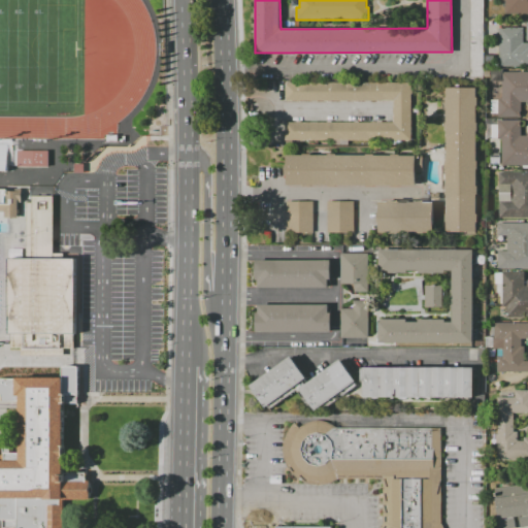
[(469,0),(469,64),(472,64),(472,68),(482,68),(482,0),(469,0)]
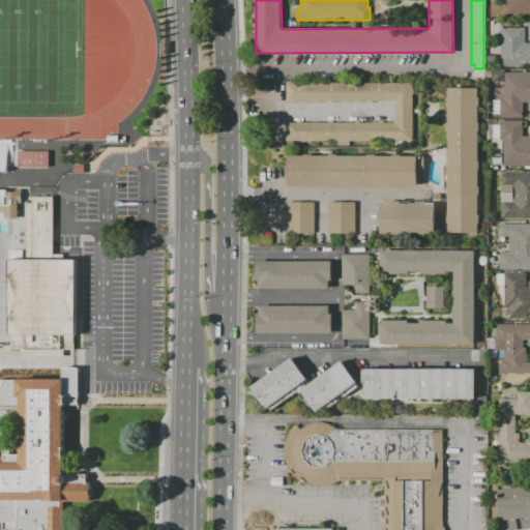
[(529,0),(529,15),(506,15),(506,0),(529,0)]
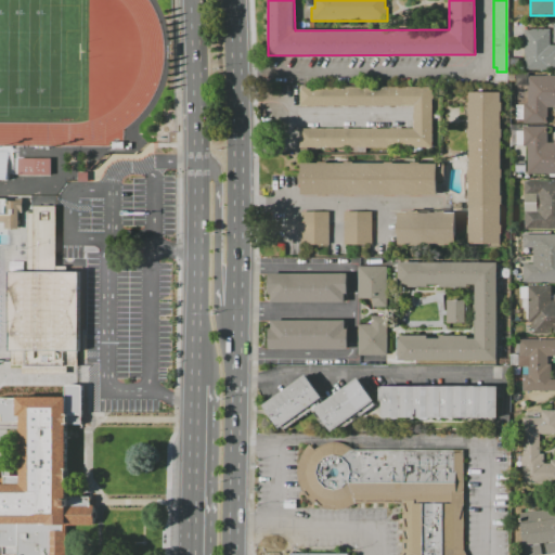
[(554,23),(554,68),(526,68),(526,29),(551,29),(551,44),(554,44),(553,24),(554,23)]
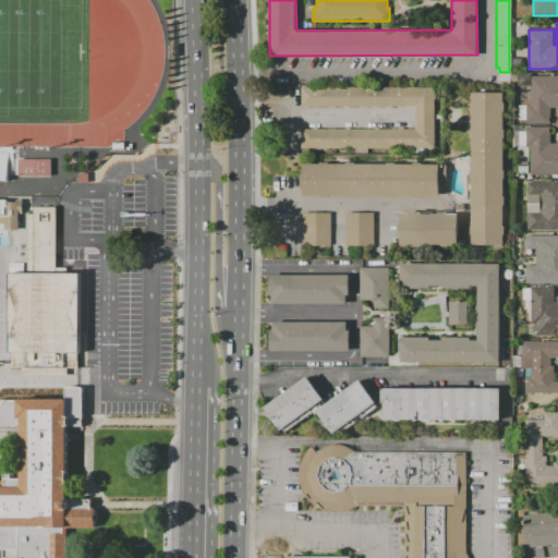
[(520,76),(557,76),(557,109),(550,109),(550,123),(528,123),(526,104),(531,104),(531,85),(520,85),(520,76)]
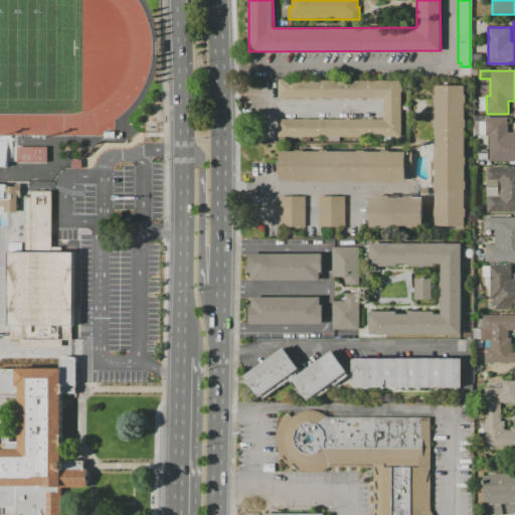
[(279,137),(279,119),(383,119),(383,99),(279,99),(279,80),(401,80),(400,137),(279,137)]
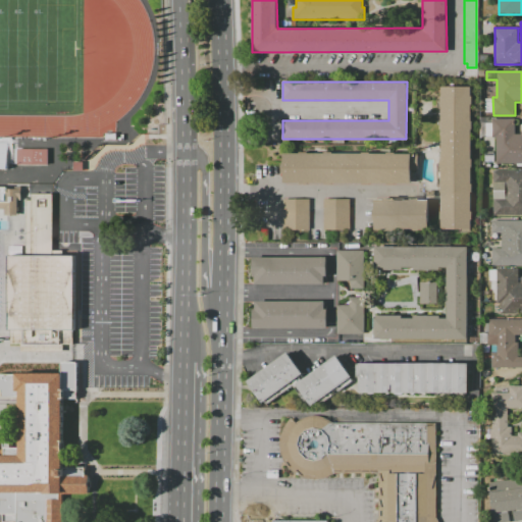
[(441,229),(441,88),(471,88),(471,229),(441,229)]
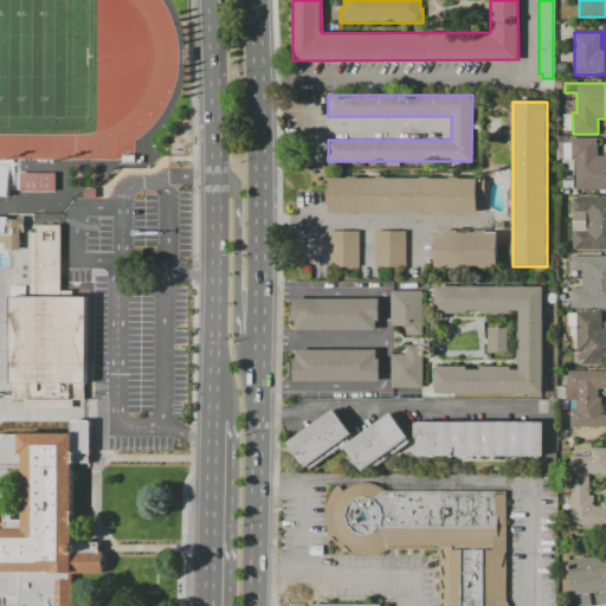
[(574,139),(598,139),(598,156),(605,156),(605,153),(605,189),(574,189),(574,139)]
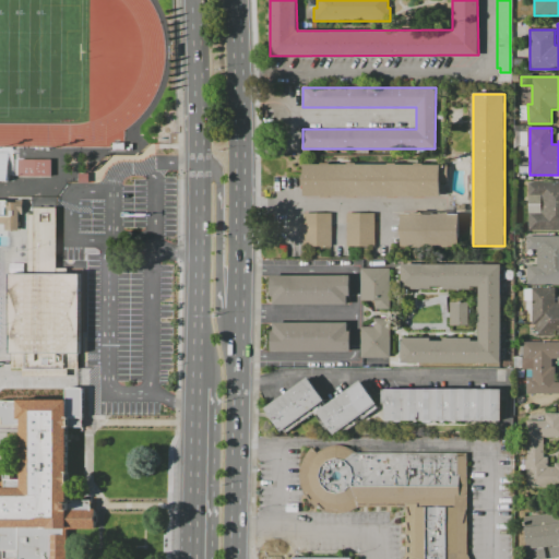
[(0,180),(9,180),(9,151),(0,151),(0,180)]
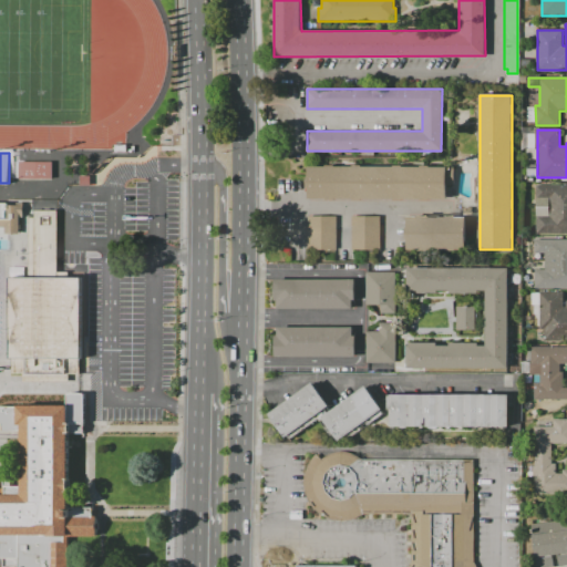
[(19,162),(19,179),(53,179),(53,162),(19,162)]
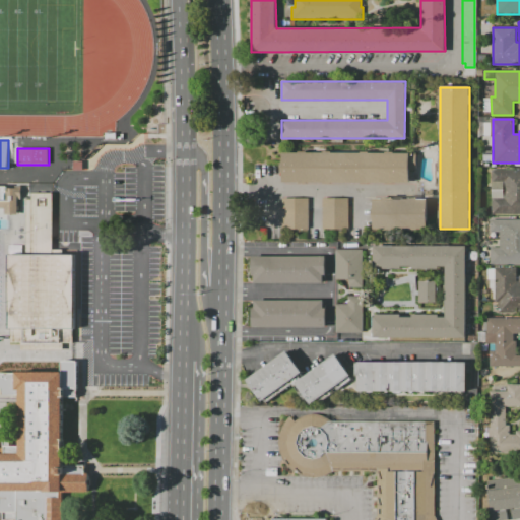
[(283,182),(283,172),(281,172),(281,163),(283,163),(283,152),(299,152),(299,151),(308,151),(308,152),(324,153),(324,151),(332,151),(332,153),(361,153),(361,151),(370,151),(370,153),(386,153),(386,152),(394,152),(394,153),(410,153),(409,182),(283,182)]
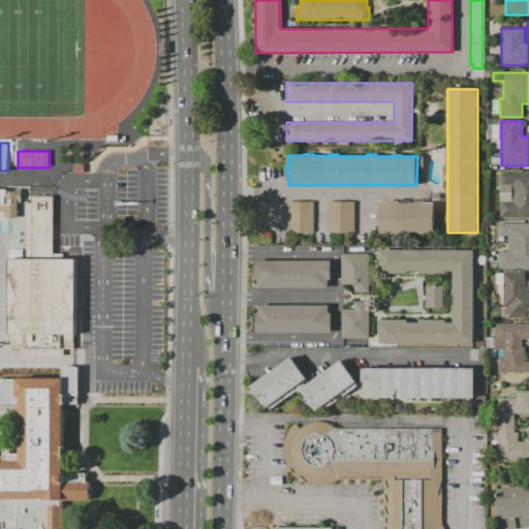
[(528,174),(528,218),(501,218),(501,174),(528,174)]
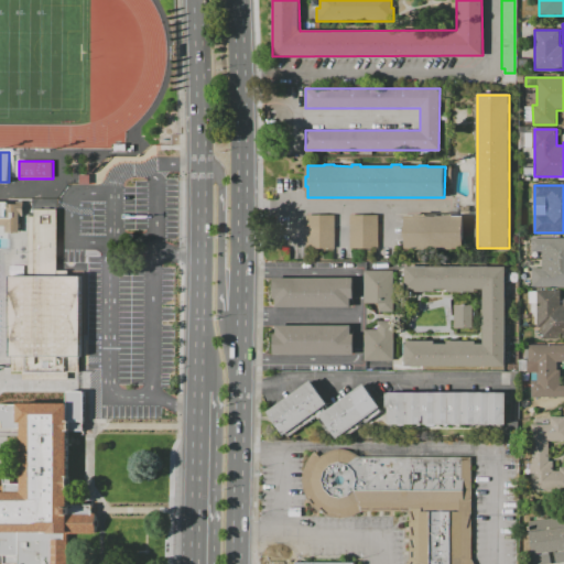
[(0,202),(0,227),(4,227),(4,234),(22,234),(22,203),(0,202)]
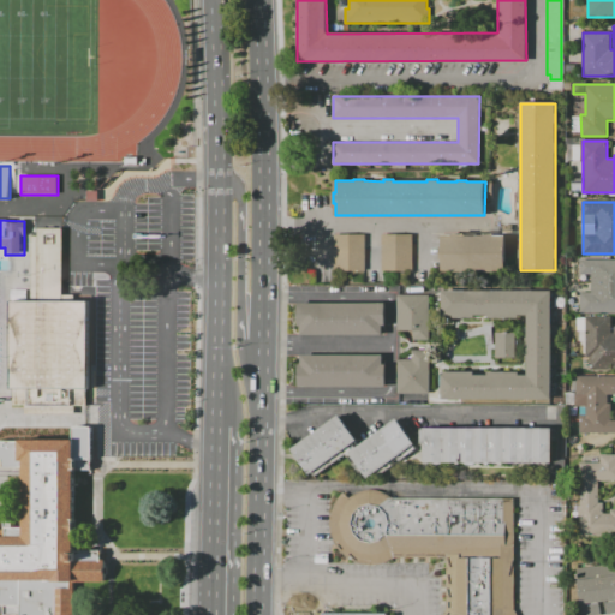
[(30,237),(36,237),(36,230),(60,230),(63,230),(61,286),(61,303),(88,303),(88,405),(73,405),(73,413),(23,413),(23,405),(11,405),(11,399),(12,302),(30,302),(30,237)]
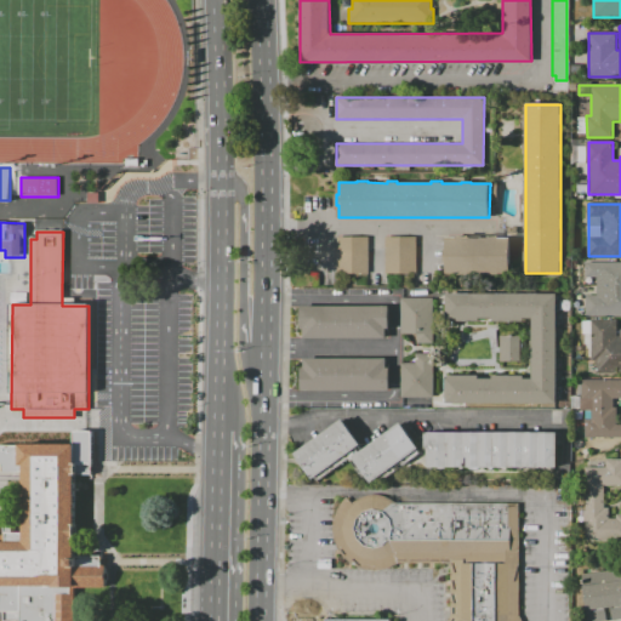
[(336,237),(366,237),(366,274),(336,274),(336,237)]
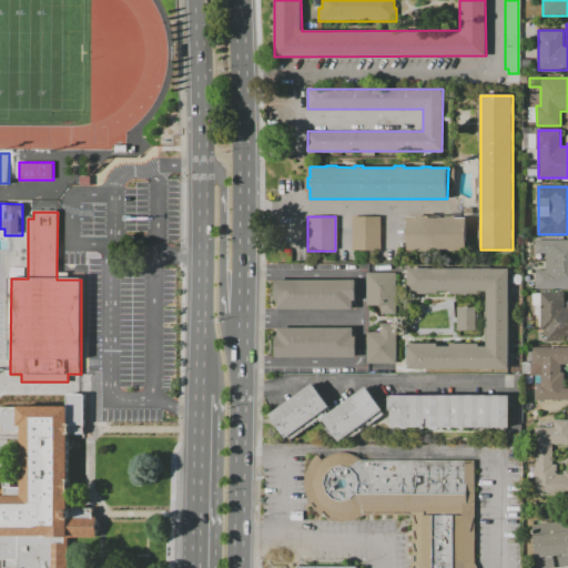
[(352,216),(379,216),(379,250),(352,250),(352,216)]
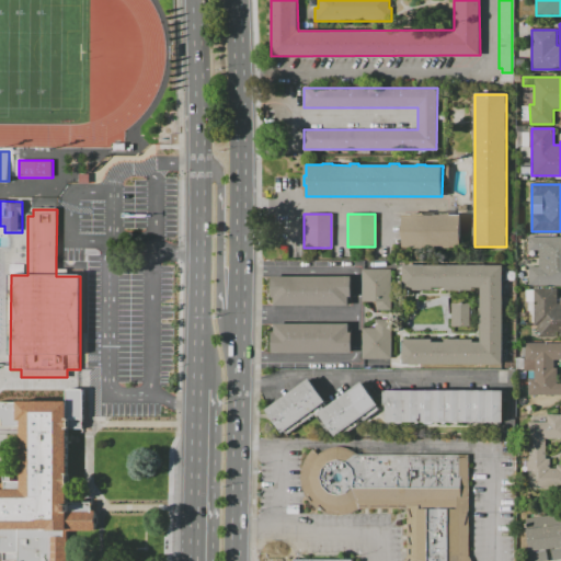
[(403,248),(403,214),(461,214),(460,248),(403,248)]
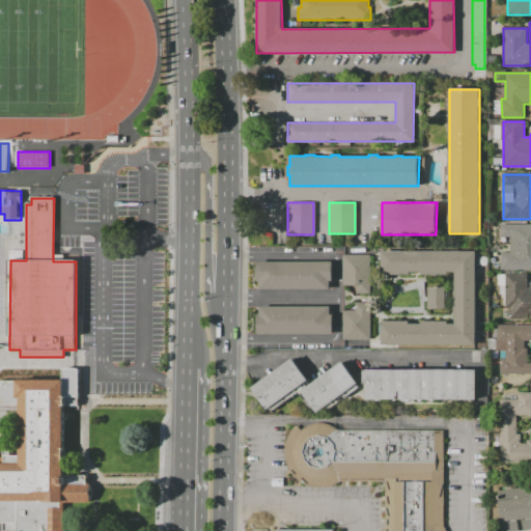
[(503,222),(530,222),(530,270),(503,271),(503,252),(511,252),(511,238),(503,238),(503,222)]
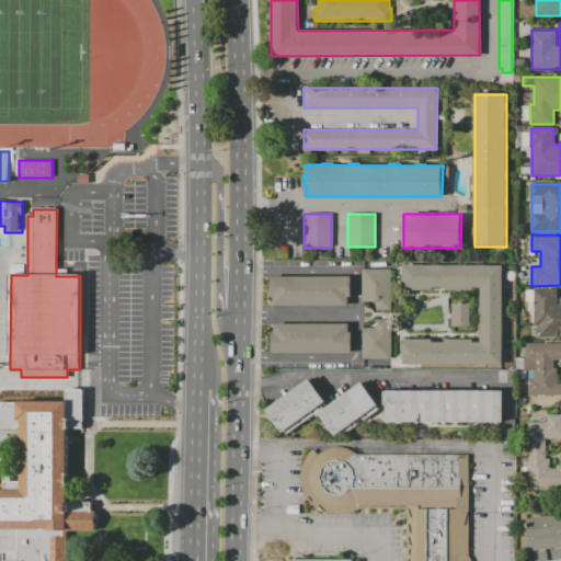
[(403,265),(503,265),(503,364),(402,364),(403,339),(432,340),(432,342),(444,343),(444,340),(472,340),(472,342),(481,342),(481,288),(472,288),(472,290),(445,289),(445,287),(432,287),(432,289),(403,289),(403,265)]
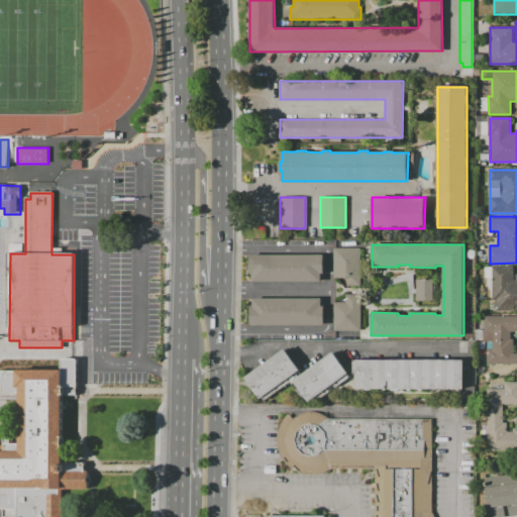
[(334,278),(334,247),(360,247),(360,285),(346,285),(346,278),(334,278)]
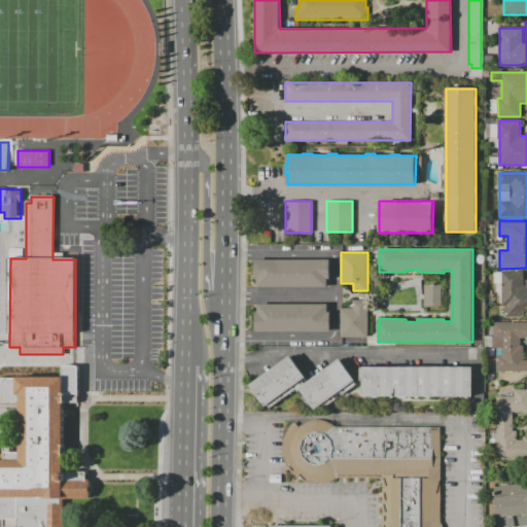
[(257,286),(257,259),(329,259),(329,279),(327,279),(327,286),(257,286)]
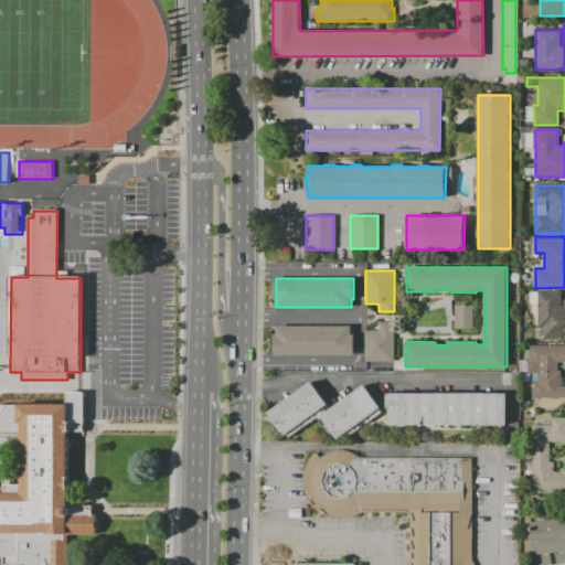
[(537,292),(561,292),(561,306),(564,306),(564,299),(564,340),(537,340),(537,292)]
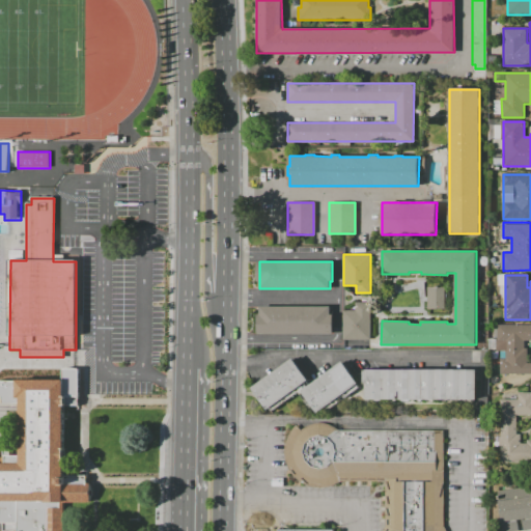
[(427,286),(445,286),(446,309),(427,309),(427,286)]
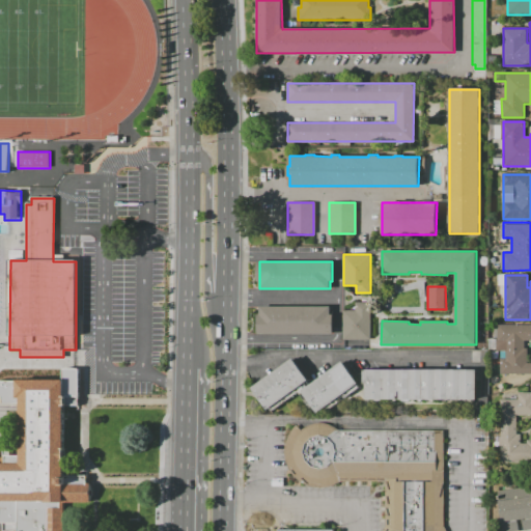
[(343,339),(343,310),(355,310),(355,302),(370,302),(369,340),(343,339)]
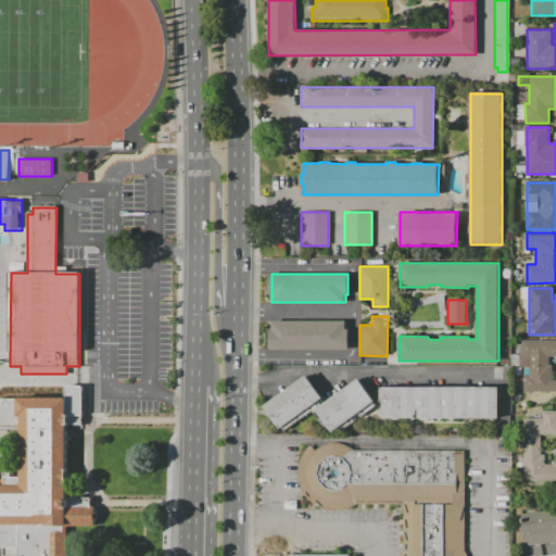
[(269,350),(269,330),(272,330),(272,320),(345,320),(345,329),(348,329),(348,350),(269,350)]
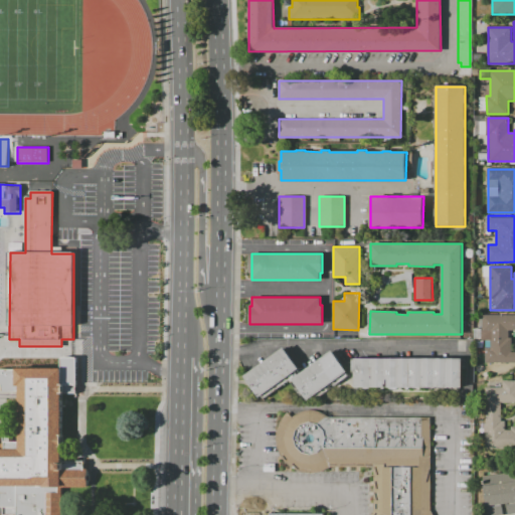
[(514,315),(514,330),(508,330),(508,338),(511,338),(511,352),(514,352),(514,362),(483,362),(483,315),(514,315)]
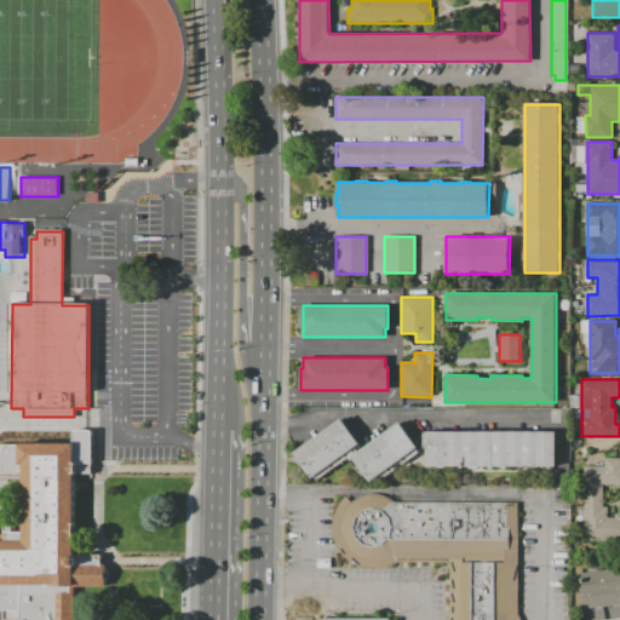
[(293,454),(340,419),(361,446),(313,481),(293,454)]
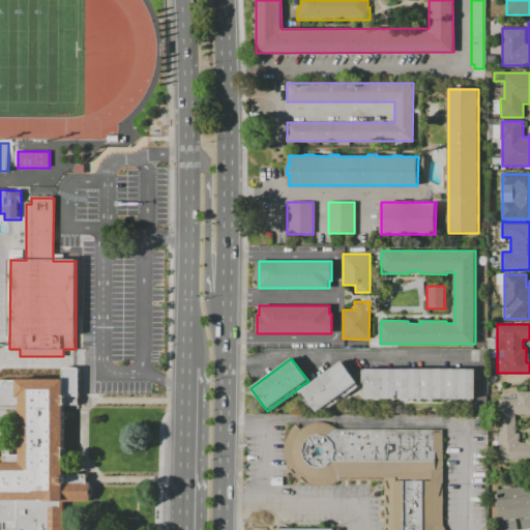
[(300,390),(341,360),(356,382),(316,411),(300,390)]
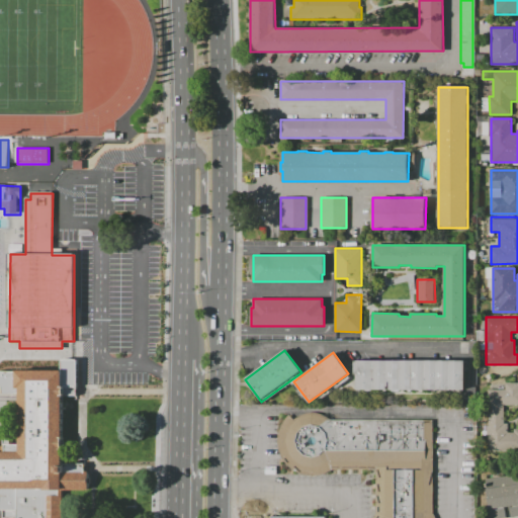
[(0,517),(64,517),(64,490),(86,490),(87,472),(82,472),(82,463),(63,463),(63,387),(77,387),(77,358),(60,358),(60,370),(0,370),(0,386),(1,386),(1,394),(19,394),(19,443),(11,443),(11,438),(4,438),(4,450),(0,450),(0,517)]
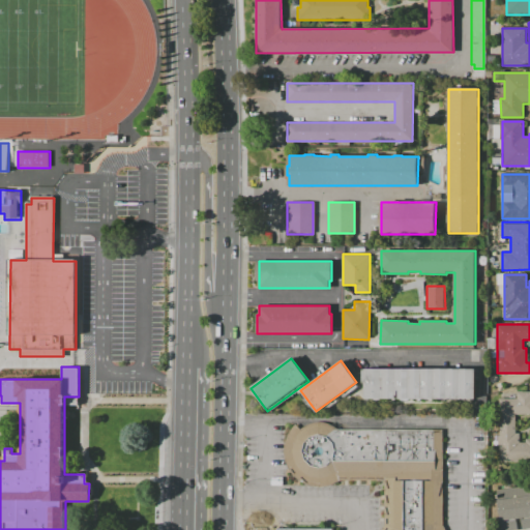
[(364,399),(364,369),(475,369),(475,399),(364,399)]
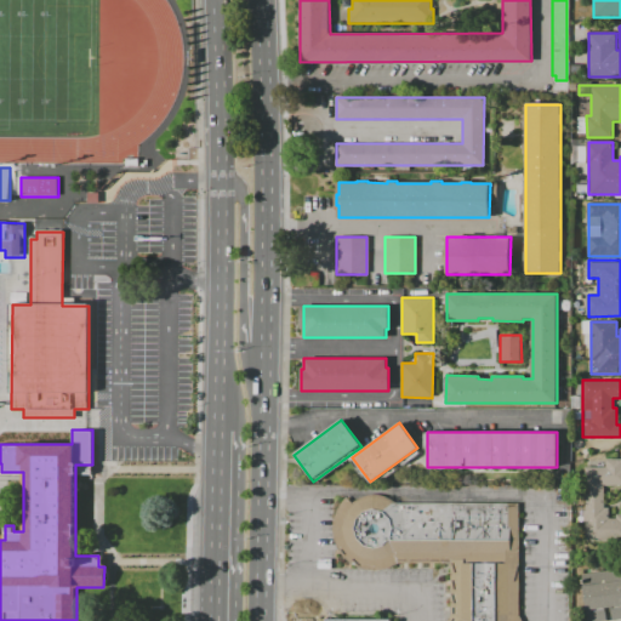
[(620,485),(604,485),(604,508),(608,508),(608,518),(616,518),(616,514),(620,514),(620,542),(585,542),(585,467),(605,467),(605,459),(620,459),(620,485)]
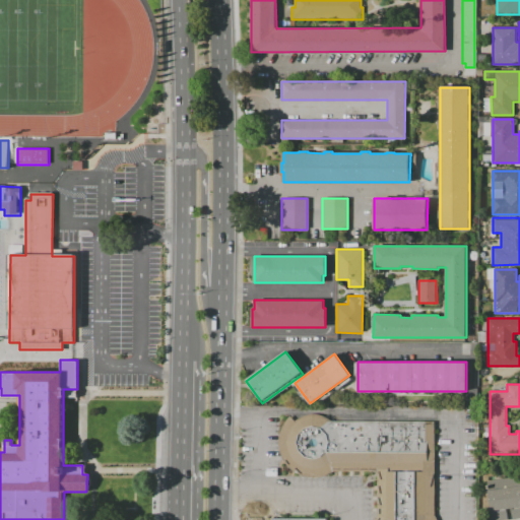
[(289,417),(293,420),(298,417),(306,415),(315,415),(322,416),(329,420),(433,421),(433,515),(436,519),(374,519),(376,517),(376,472),(331,472),(323,476),(314,478),(305,478),(297,475),(287,469),(282,462),(277,454),(276,444),(277,434),(281,426),(289,417)]
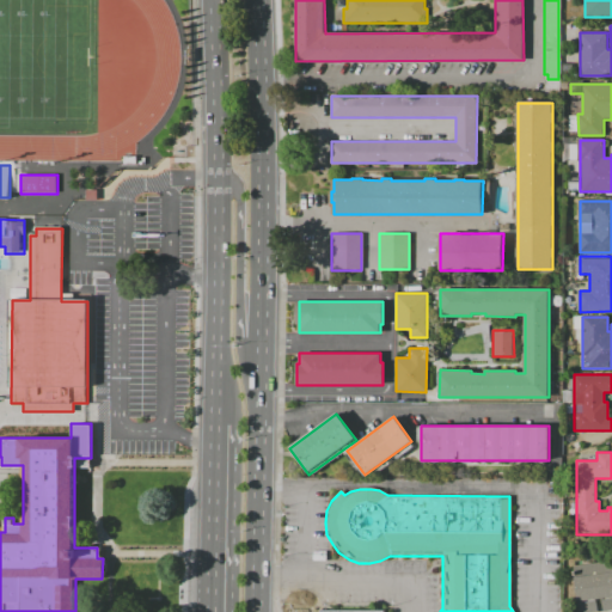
[(611,610),(595,611),(579,611),(574,567),(611,561),(611,610)]
